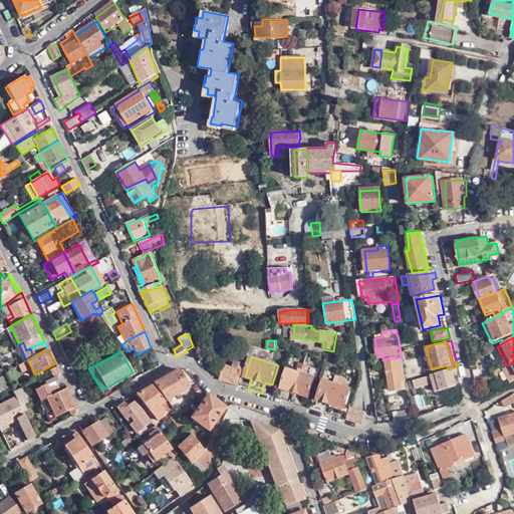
[(312,371),(315,365),(295,359),(293,366),(297,367),(296,371),(288,368),(281,388),(310,397),(316,376),(306,373),(307,370),(312,371)]
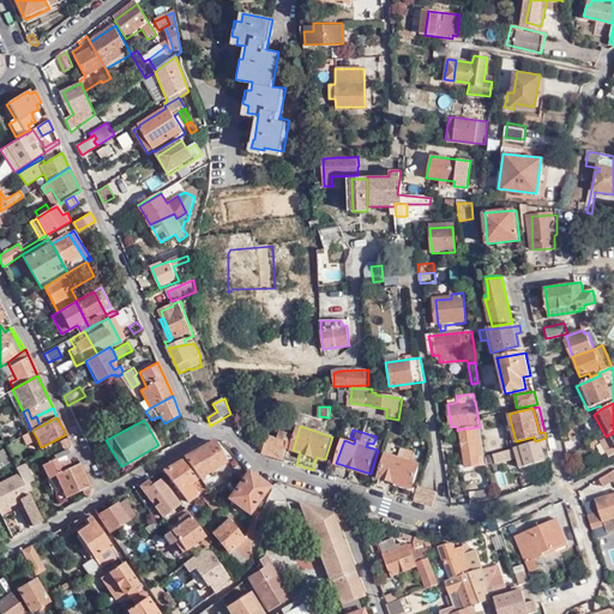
[(465,468),(486,464),(480,429),(463,431),(459,431),(465,468)]
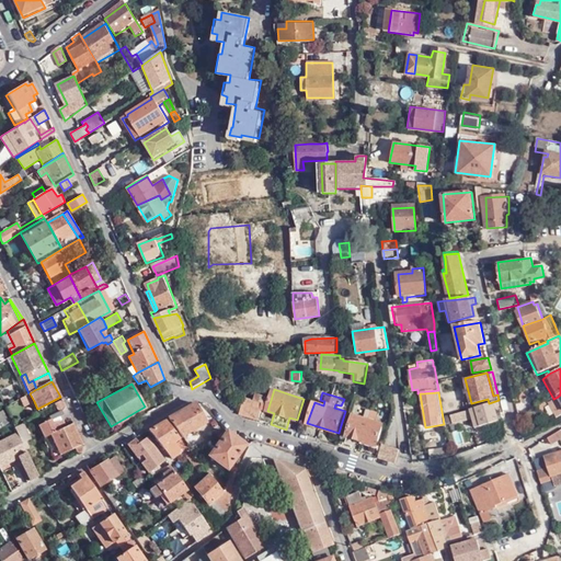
[(34,401),(30,393),(29,393),(24,397),(20,399),(24,408),(34,401)]
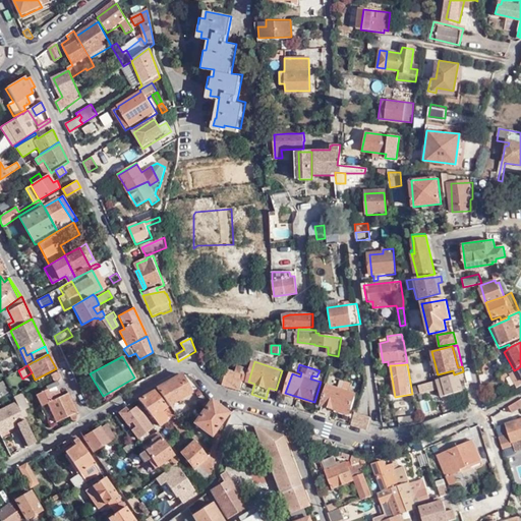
[(238,367),(238,372),(245,374),(244,381),(248,382),(251,371),(238,367)]
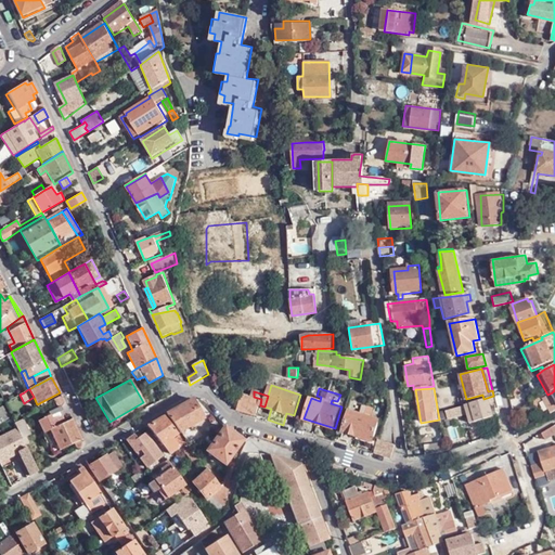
[(547,395),(542,397),(552,413),(554,411),(554,397),(552,392),(547,395)]
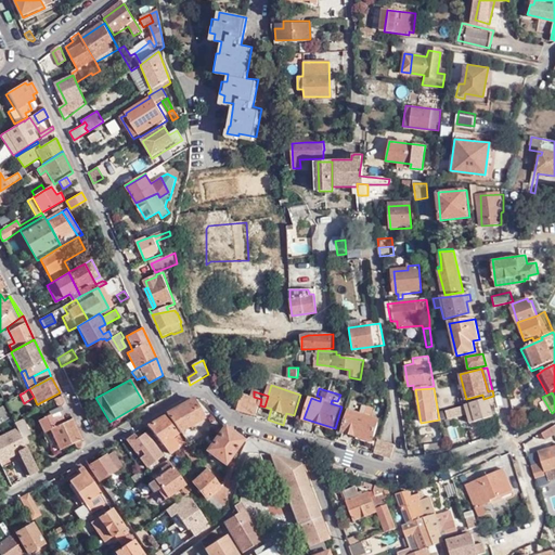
[(244,394),(239,411),(256,416),(260,405),(261,399),(254,397),(244,394)]
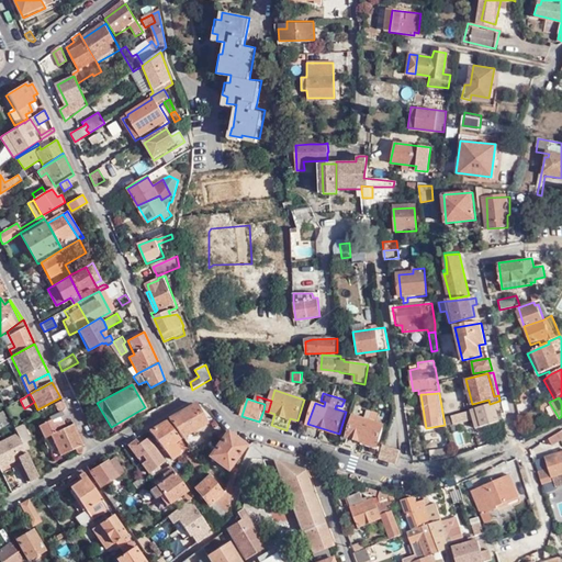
[(64,406),(62,401),(44,409),(46,414),(54,409),(54,411),(64,406)]
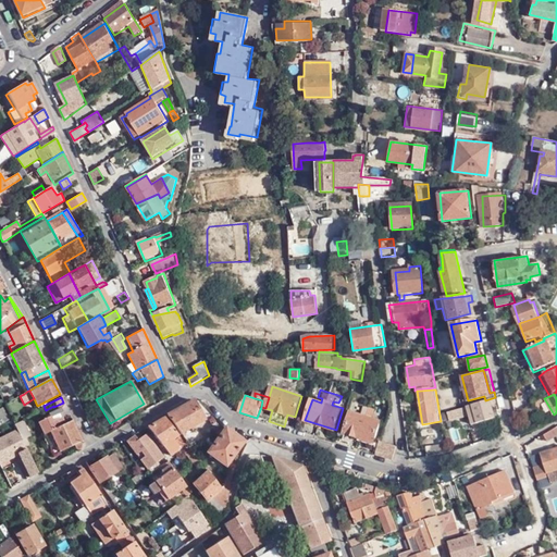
[(469,407),(485,401),(496,399),(495,397),(485,400),(467,406),(467,408),(469,407)]
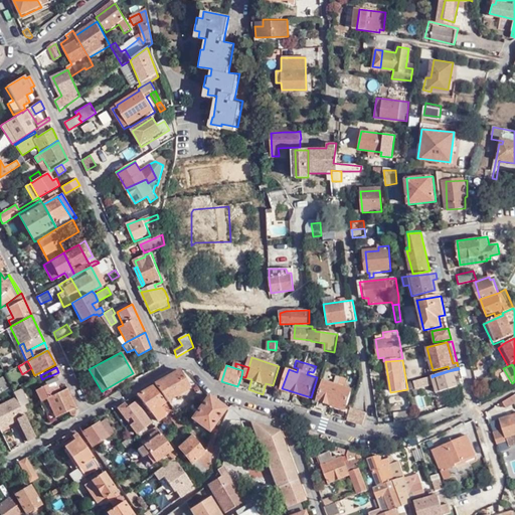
[(458,385),(455,372),(459,371),(459,369),(449,371),(434,376),(432,377),(437,392),(458,385)]
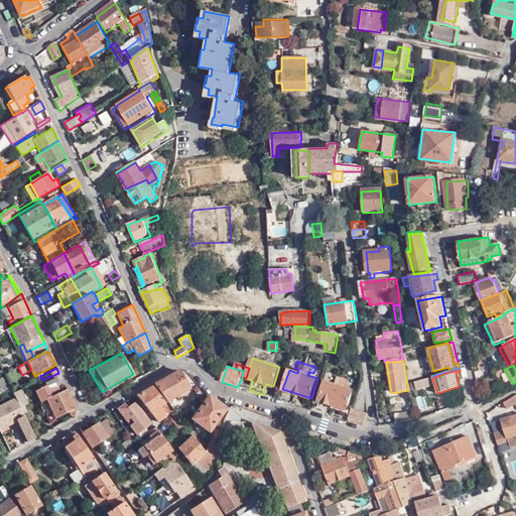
[(178,371),(154,386),(168,403),(189,390),(178,371)]
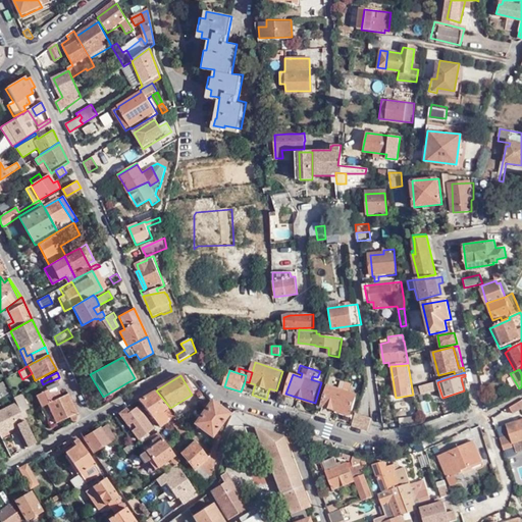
[(354,388),(356,382),(336,376),(334,382),(338,384),(337,387),(329,385),(323,405),(351,413),(357,394),(349,390),(350,387),(354,388)]
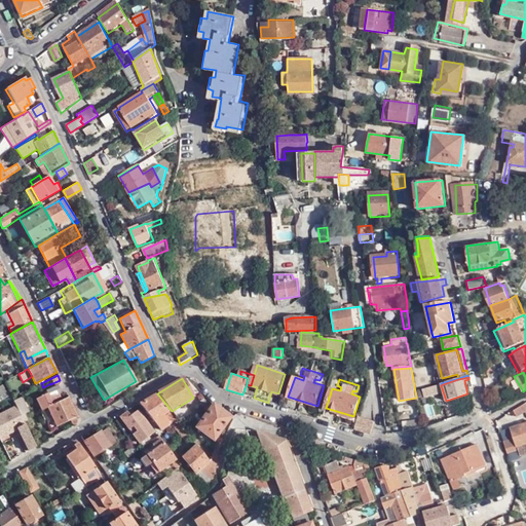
[(77,416),(68,397),(57,402),(53,395),(60,392),(55,384),(45,389),(46,392),(35,399),(40,410),(47,407),(57,425),(68,421),(71,426),(77,423),(77,416)]
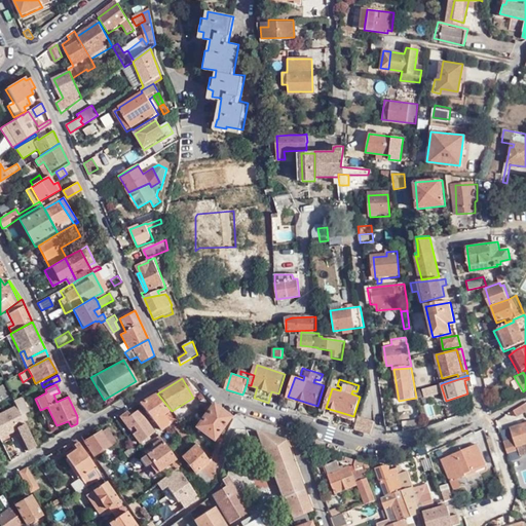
[(0,401),(9,397),(2,385),(0,386),(0,401)]
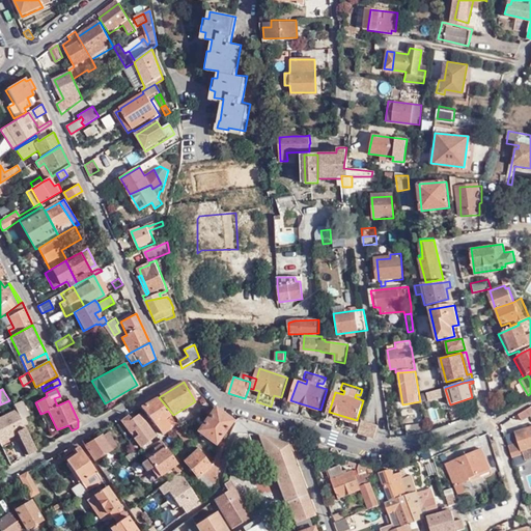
[(157,397),(140,407),(162,434),(171,426),(165,418),(170,415),(157,397)]
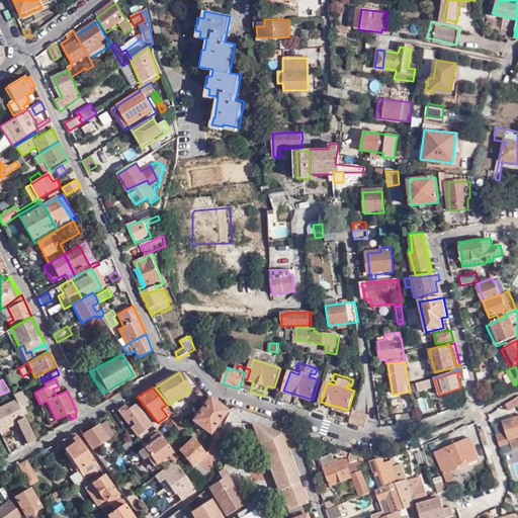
[(28,404),(21,390),(13,394),(16,400),(20,409),(28,404)]
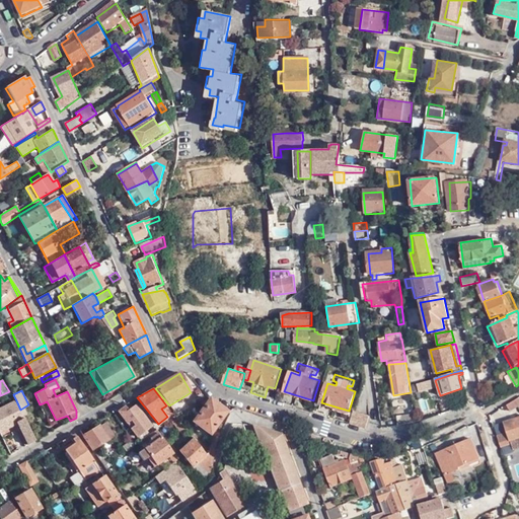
[(518,398),(518,397),(506,403),(507,406),(518,399),(518,398)]
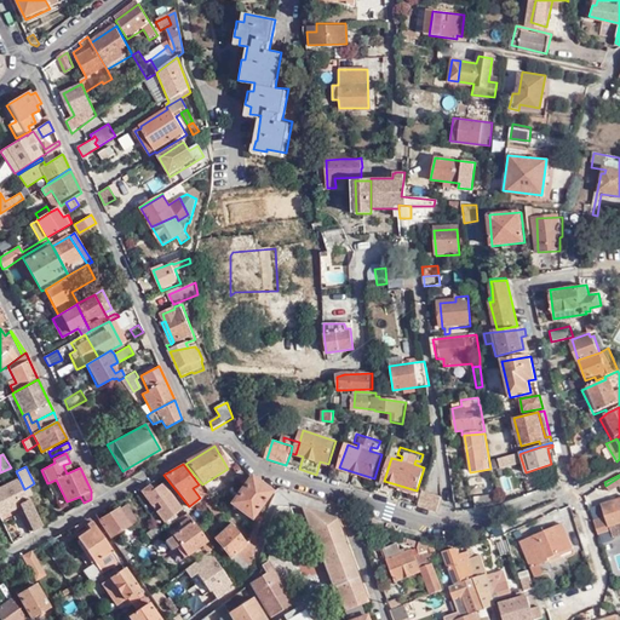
[(618,486),(619,491),(619,477),(606,486),(608,491),(618,486)]
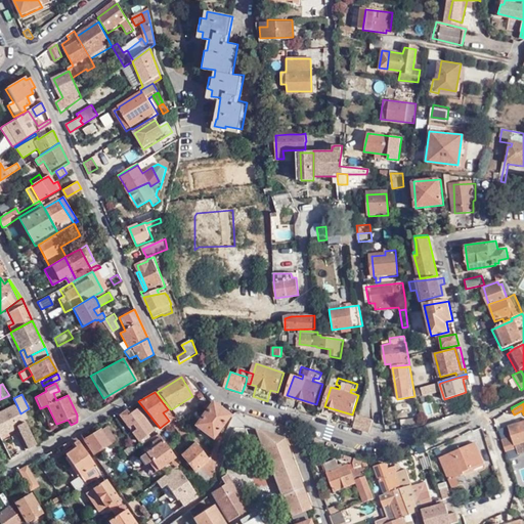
[(37,445),(20,413),(16,404),(0,411),(0,435),(17,427),(23,438),(20,439),(26,450),(37,445)]
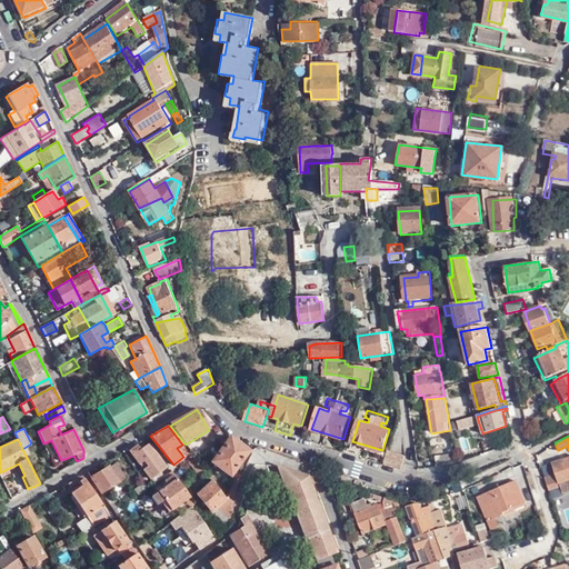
[(249,452),(231,439),(212,461),(230,477),(249,452)]
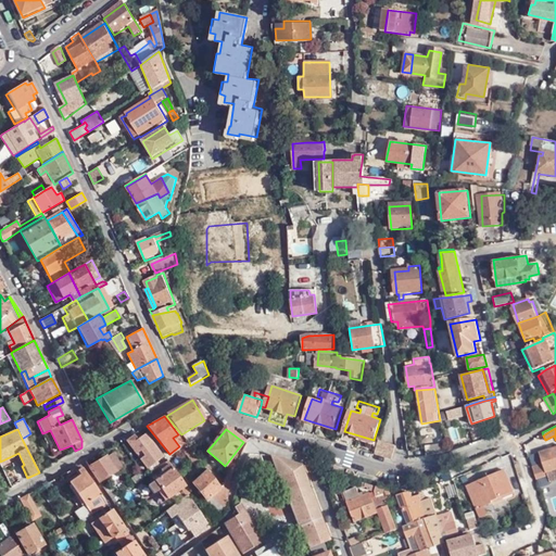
[(167,460),(146,433),(138,439),(135,437),(127,442),(148,474),(159,467),(167,460)]
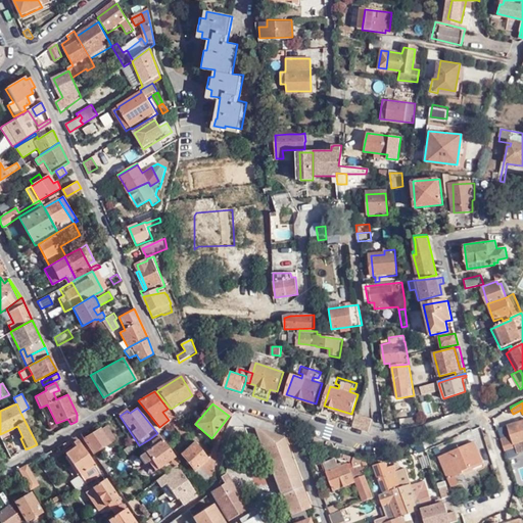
[(400,429),(419,427),(417,413),(412,413),(413,417),(399,419),(400,429)]
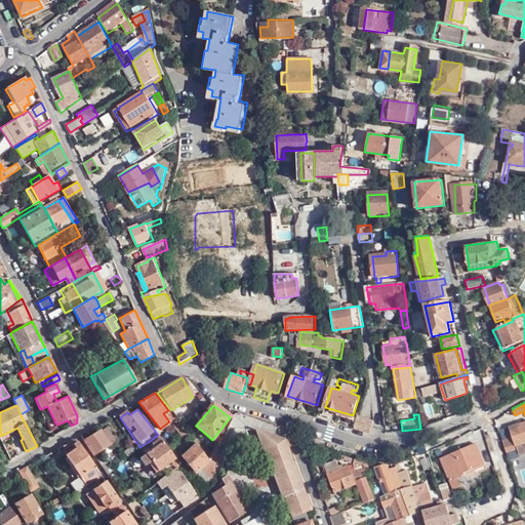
[(355,419),(352,429),(370,434),(374,422),(359,417),(358,420),(355,419)]
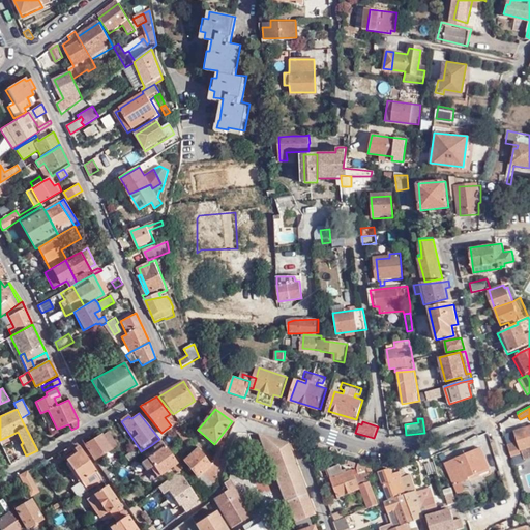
[(523,459),(529,455),(529,424),(513,430),(518,441),(506,444),(510,455),(521,452),(523,459)]
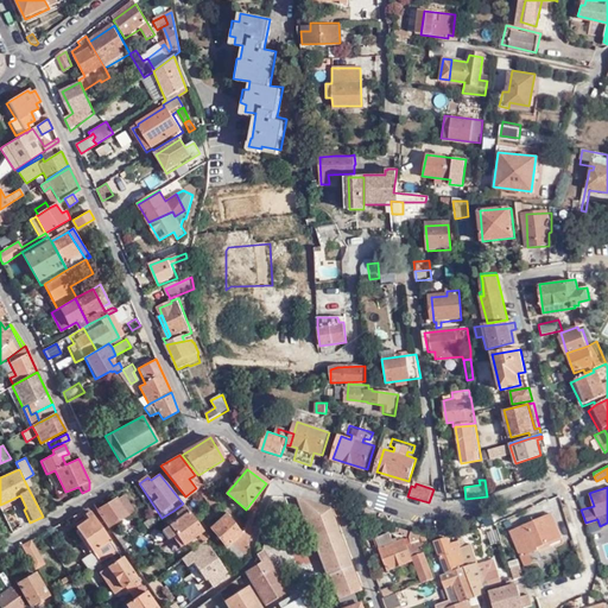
[(122,496),(97,511),(108,527),(132,512),(122,496)]
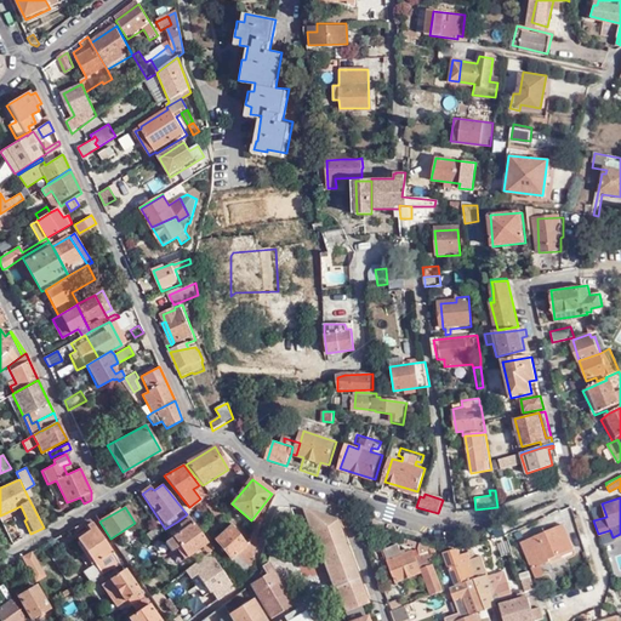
[(339,520),(309,511),(303,510),(334,587),(336,586),(349,620),(368,620),(366,617),(365,617),(360,607),(369,603),(339,520)]
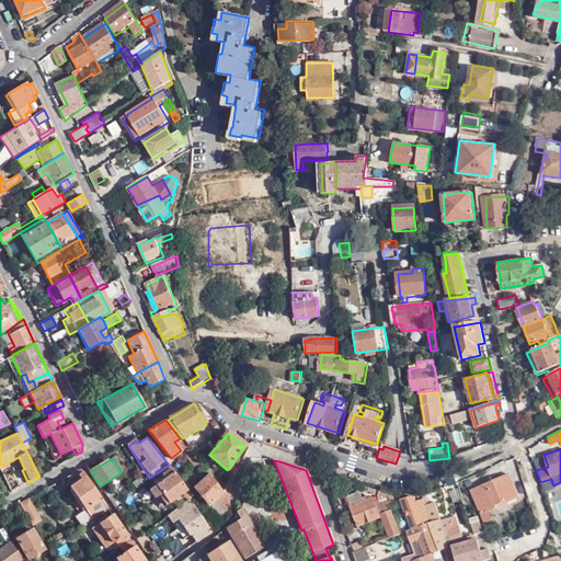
[(194,496),(169,465),(160,471),(165,478),(148,491),(162,508),(184,493),(189,500),(194,496)]
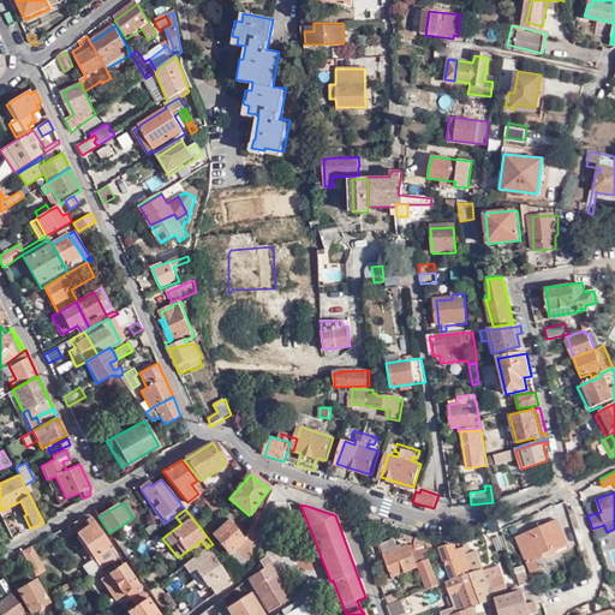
[(94,557),(112,547),(89,514),(75,523),(77,526),(85,521),(87,523),(76,529),(94,557)]
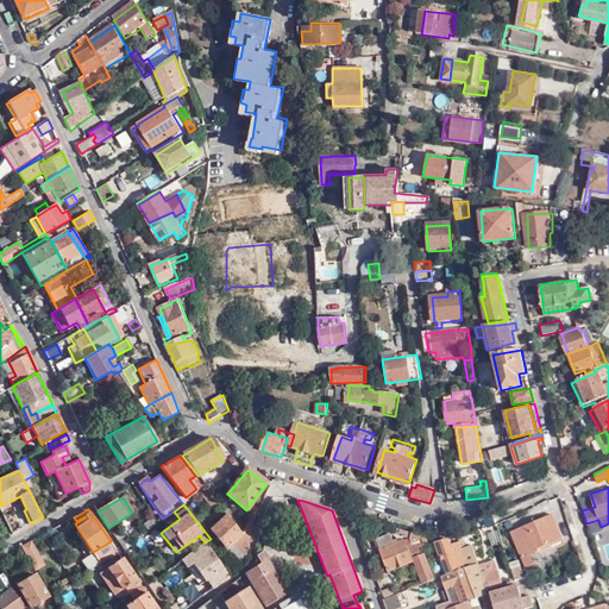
[(250,556),(253,540),(243,532),(242,533),(227,515),(211,531),(226,548),(234,542),(250,556)]
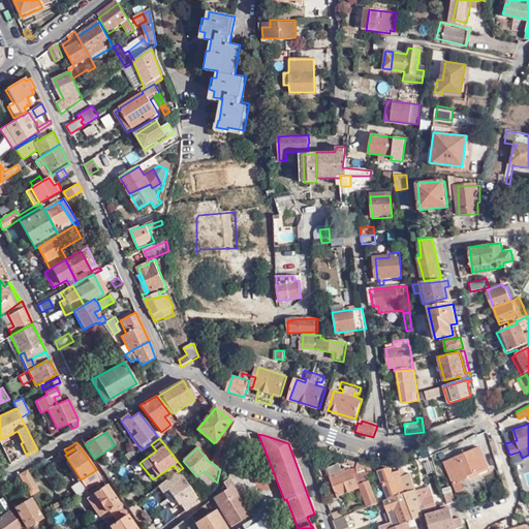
[(479,447),(447,462),(453,481),(454,486),(461,483),(469,478),(468,476),(489,468),(479,447)]
